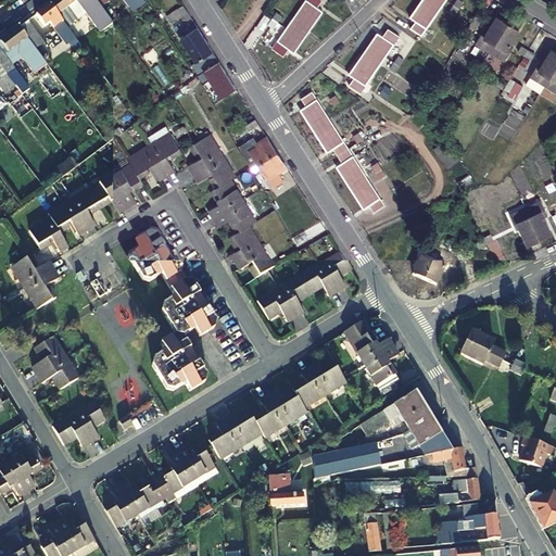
[(93,0),(57,0),(50,5),(65,25),(76,16),(70,8),(78,1),(98,27),(109,20),(101,10),(93,0)]
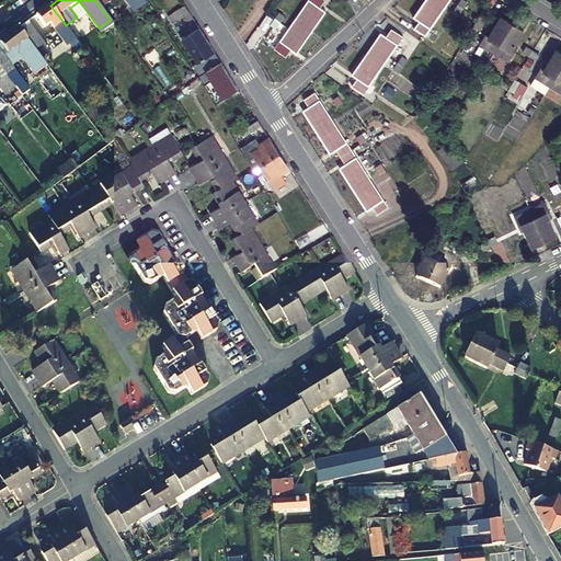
[(94,0),(102,10),(110,3),(107,0),(94,0)]
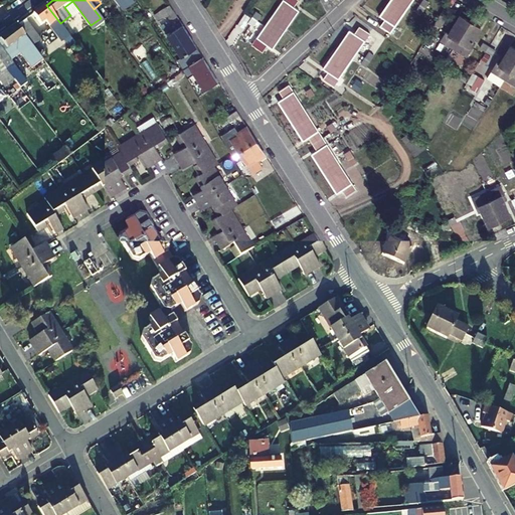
[(284,0),(271,19),(284,28),(297,10),(292,7),(297,0),(296,0),(284,0)]
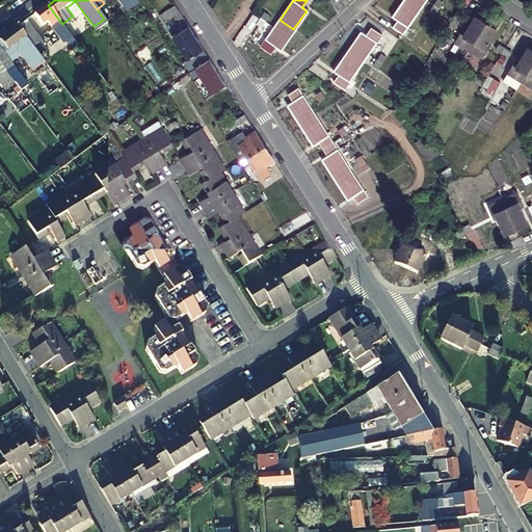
[(337,14),(345,6),(339,0),(338,0),(333,6),(337,14)]
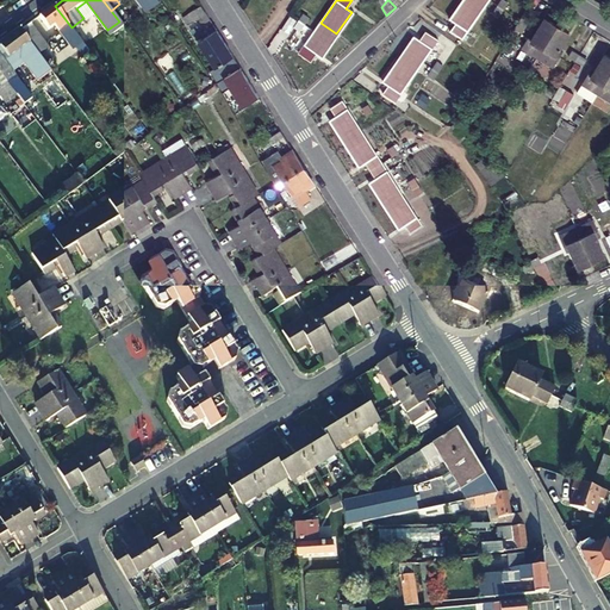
[(481,7),(471,0),(462,0),(450,18),(456,23),(450,31),(461,38),(481,7)]
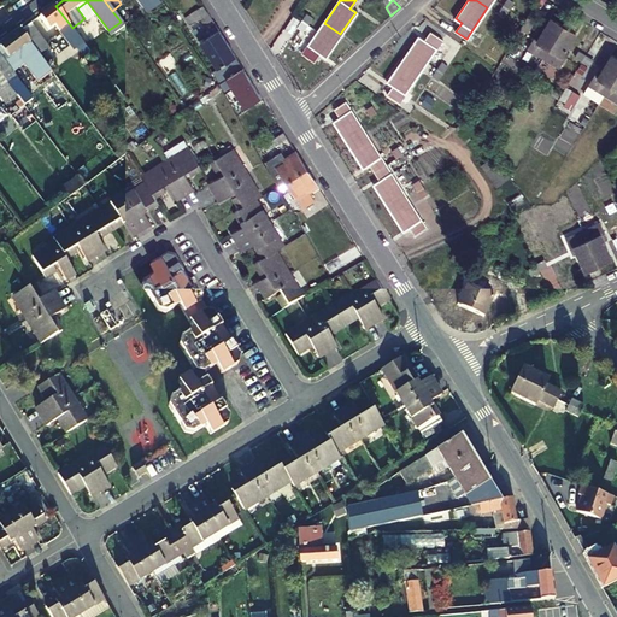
[(56,6),(40,18),(50,30),(56,27),(60,34),(63,33),(70,42),(76,50),(84,43),(72,28),(56,6)]
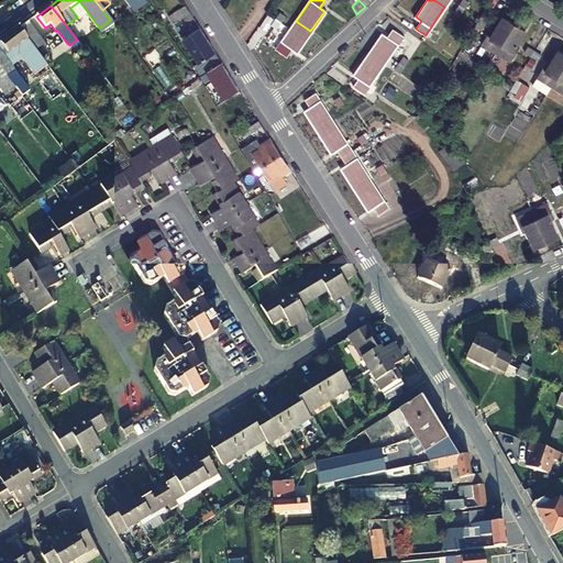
[(175,12),(179,20),(186,15),(190,22),(194,19),(185,6),(175,12)]
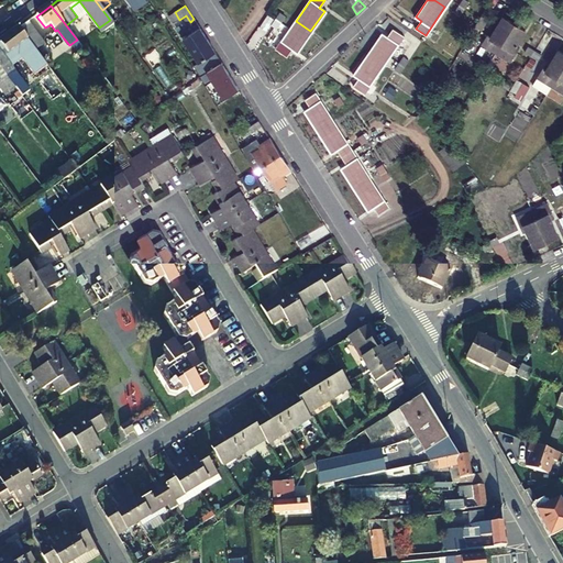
[(485,7),(474,26),(479,29),(490,10),(485,7)]
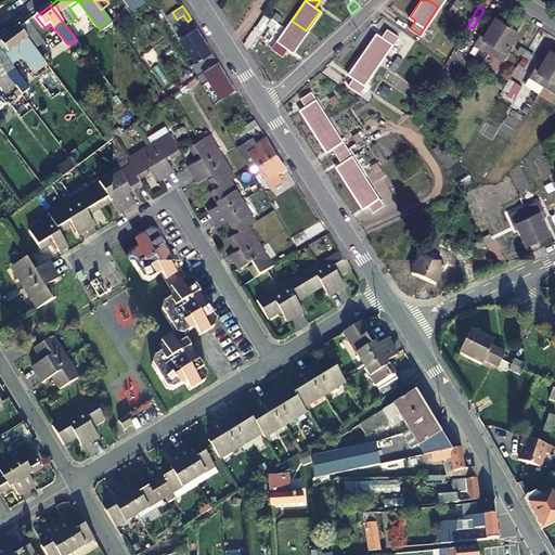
[(171,23),(177,20),(172,12),(167,15),(171,23)]
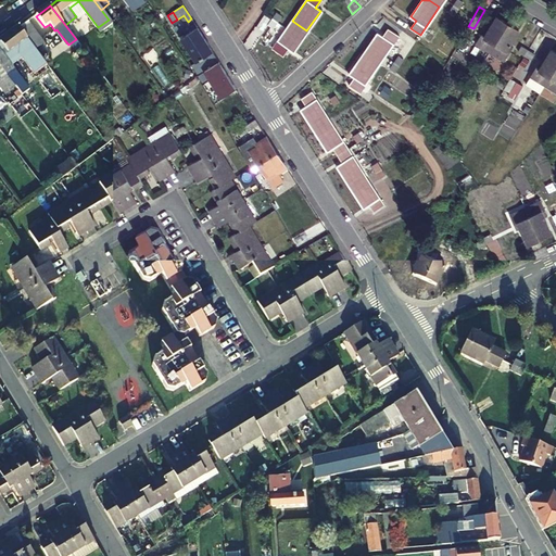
[(272,21),(277,24),(281,19),(275,14),(272,21)]
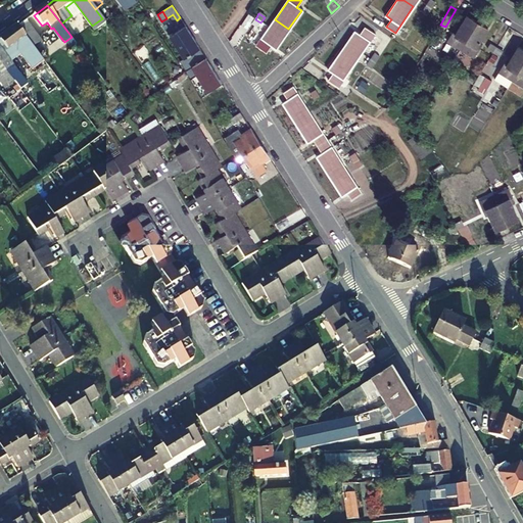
[(461,49),(477,21),(467,15),(455,34),(452,33),(446,41),(461,49)]
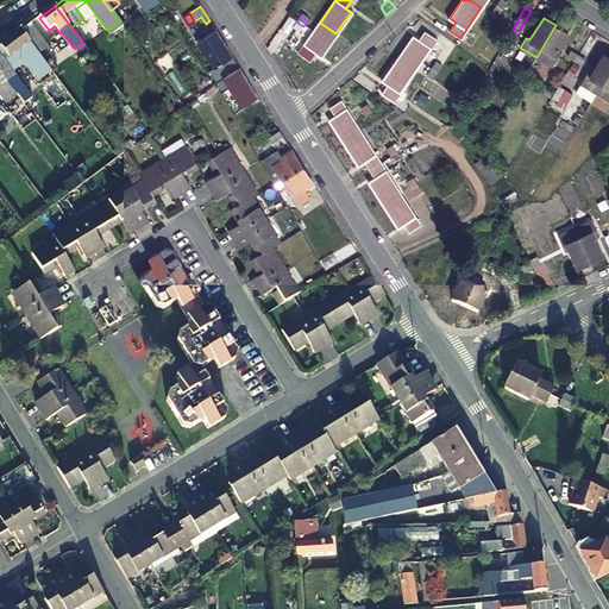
[(232,57),(215,31),(205,38),(202,33),(194,22),(188,25),(215,68),(232,57)]
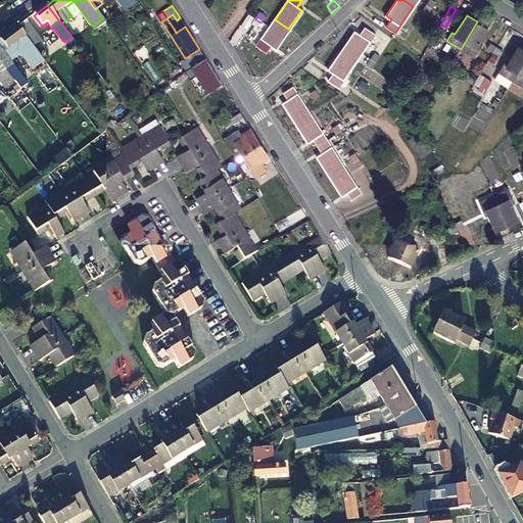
[(260,22),(255,19),(251,24),(257,28),(260,22)]
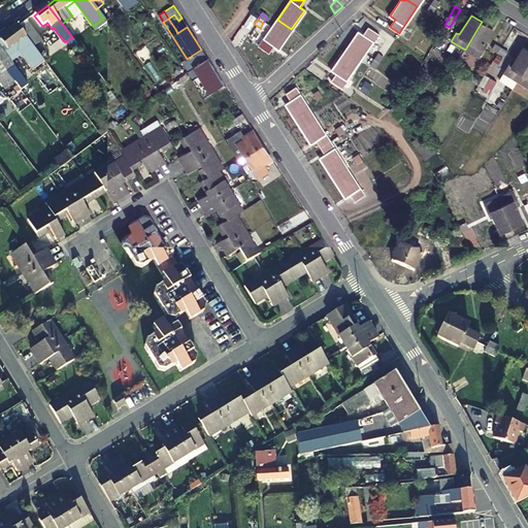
[(291,29),(277,20),(271,29),(260,45),(269,52),(273,45),(277,48),(291,29)]
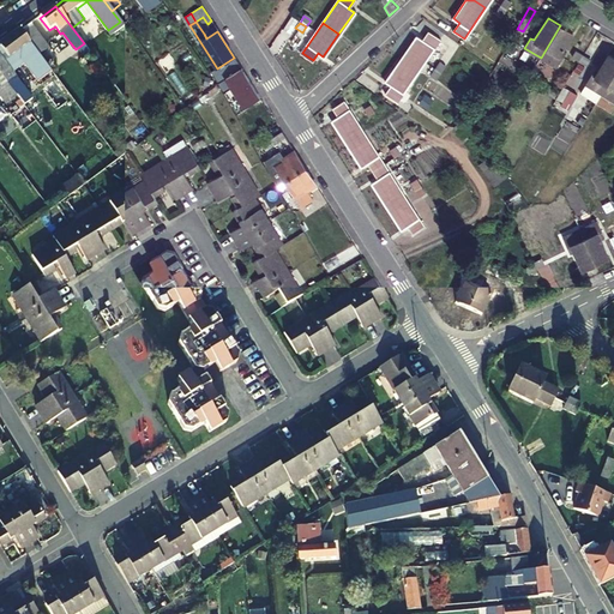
[(43,61),(46,65),(61,54),(54,44),(49,48),(31,24),(20,31),(30,43),(38,55),(43,61)]
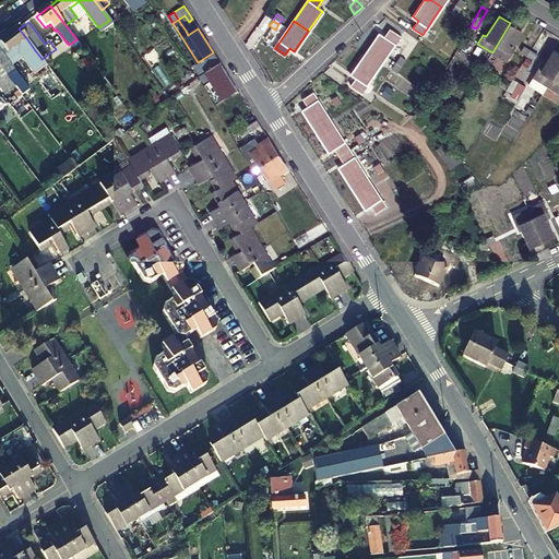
[(510,23),(492,52),(509,62),(514,52),(510,50),(522,31),(510,23)]
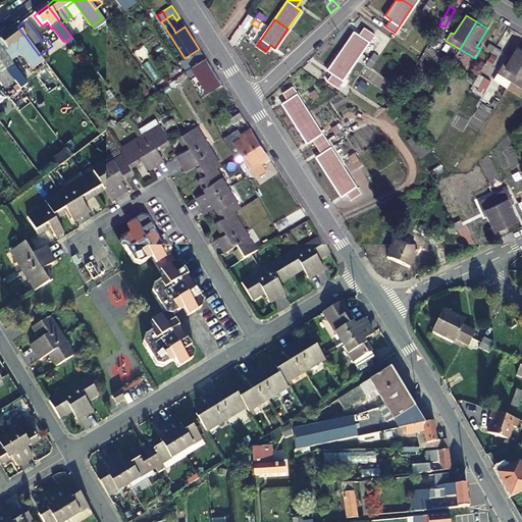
[(175,33),(185,27),(183,22),(173,29),(175,33)]
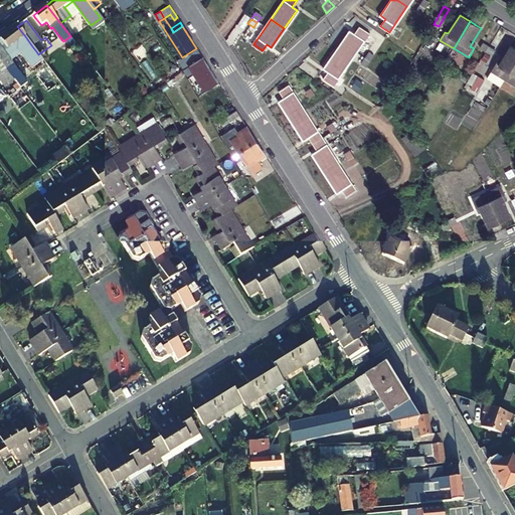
[(14,44),(25,36),(17,26),(0,39),(7,49),(14,44)]
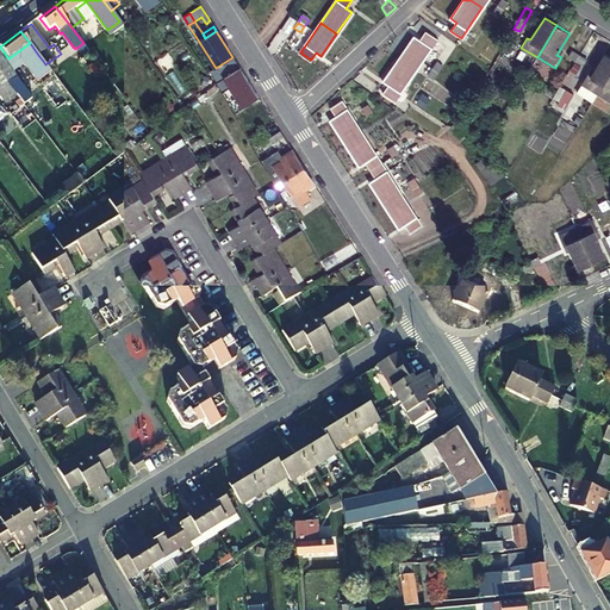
[(67,44),(69,42),(62,32),(60,33),(58,33),(67,44)]
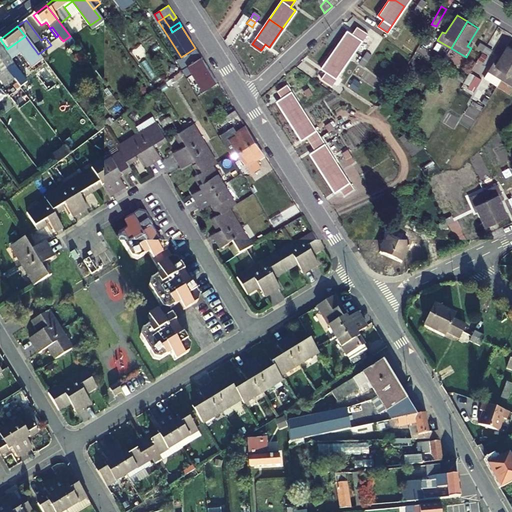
[(335,50),(348,59),(365,34),(357,28),(352,35),(347,31),(335,50)]
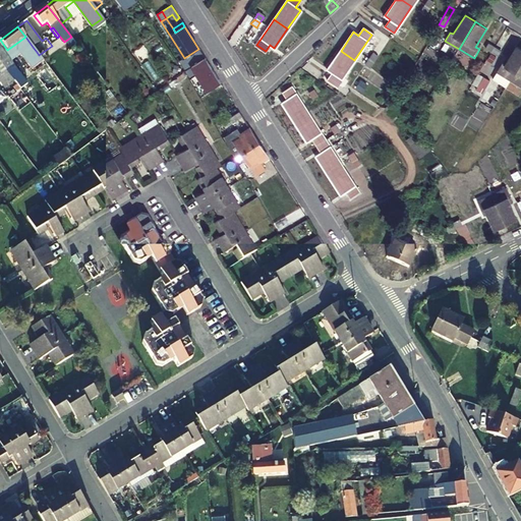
[(25,52),(33,47),(25,37),(14,45),(22,54),(25,52)]
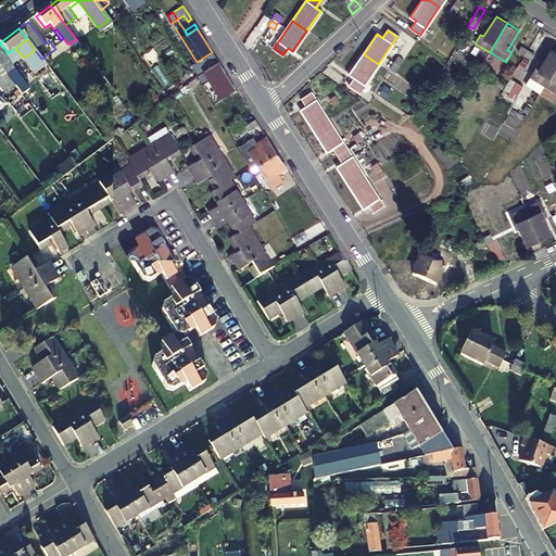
[(522,58),(527,52),(520,48),(517,54),(522,58)]
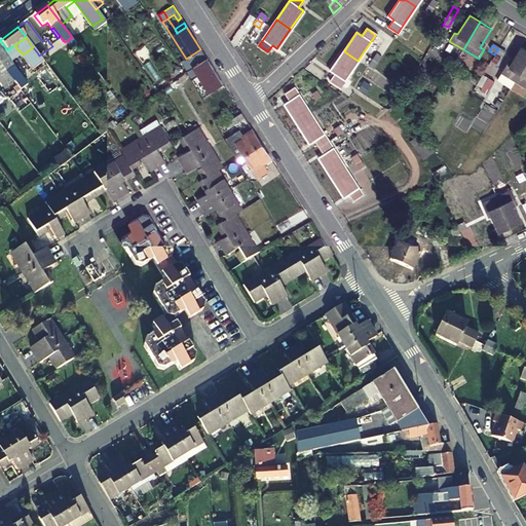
[(33,47),(26,52),(29,58),(37,52),(33,47)]
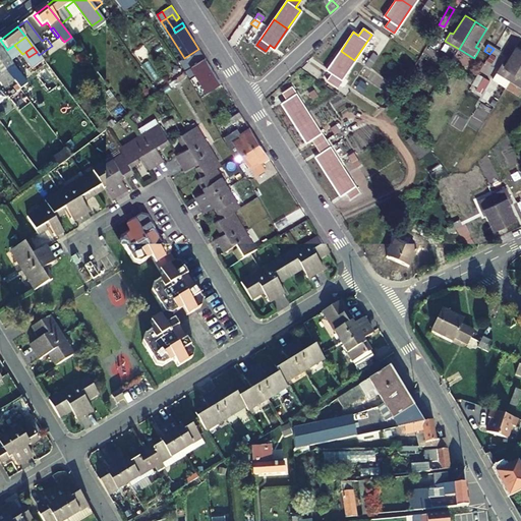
[(509,80),(520,61),(520,49),(517,47),(506,65),(502,63),(497,72),(509,80)]
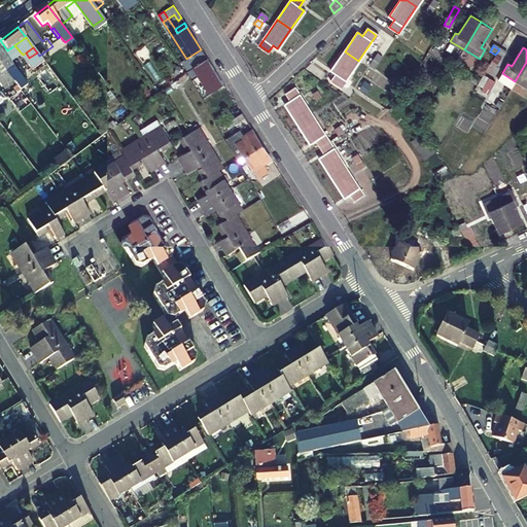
[(0,63),(0,64),(14,82),(21,77),(0,48),(0,63)]
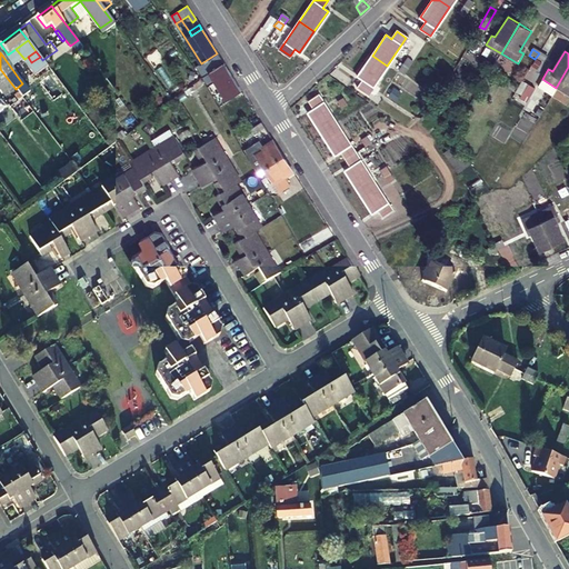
[(545,57),(539,53),(535,59),(541,63),(545,57)]
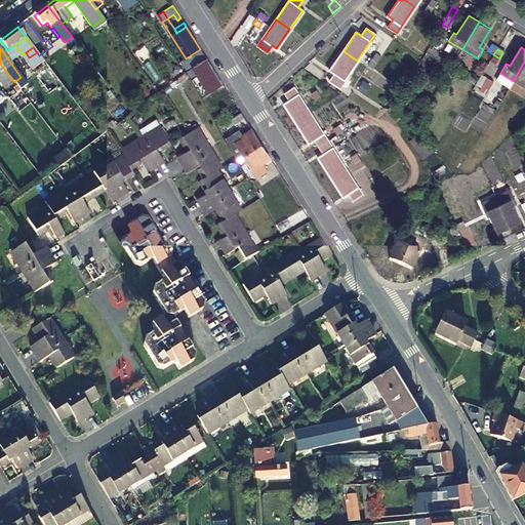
[(357,61),(344,51),(330,70),(335,73),(331,80),(339,86),(357,61)]
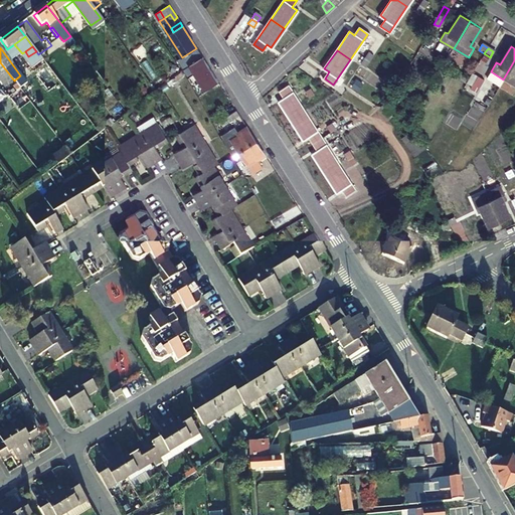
[(32,60),(35,64),(42,59),(41,58),(39,55),(32,60)]
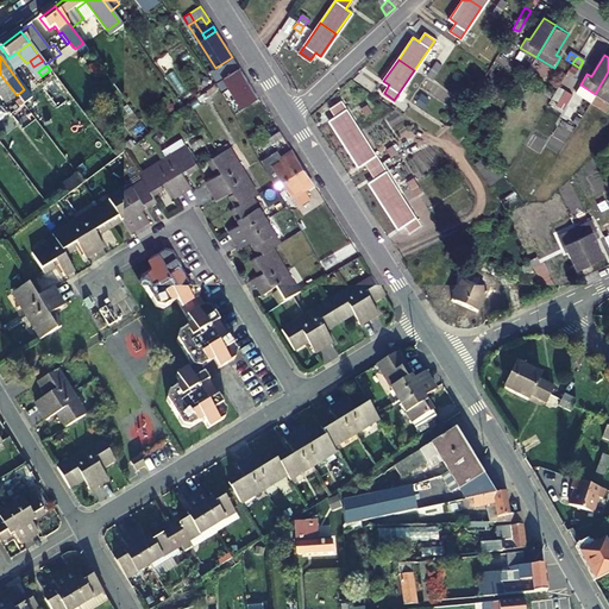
[(426,77),(431,82),(435,75),(429,71),(426,77)]
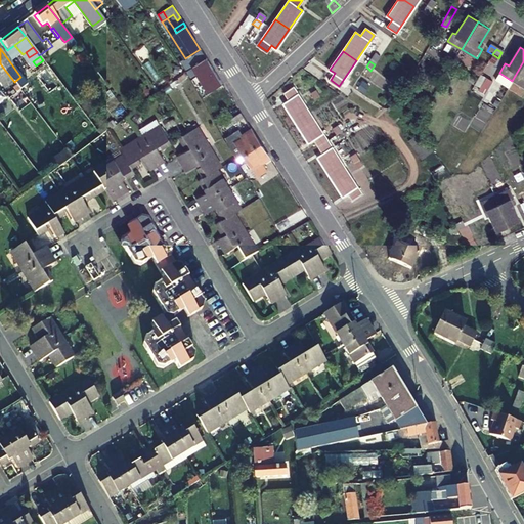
[(523,61),(512,81),(523,87),(523,61)]
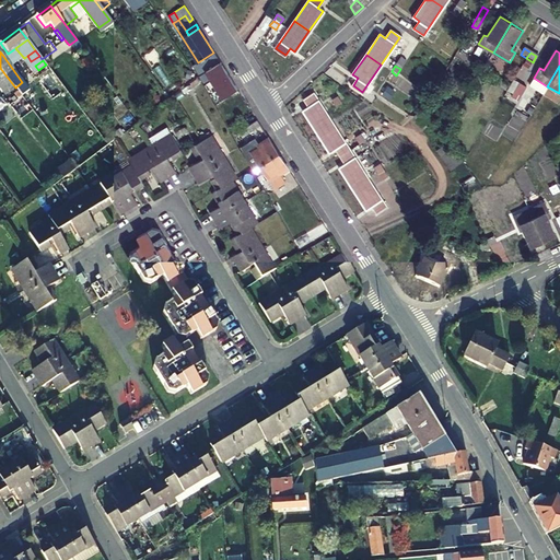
[(0,89),(4,95),(15,88),(0,68),(0,89)]
